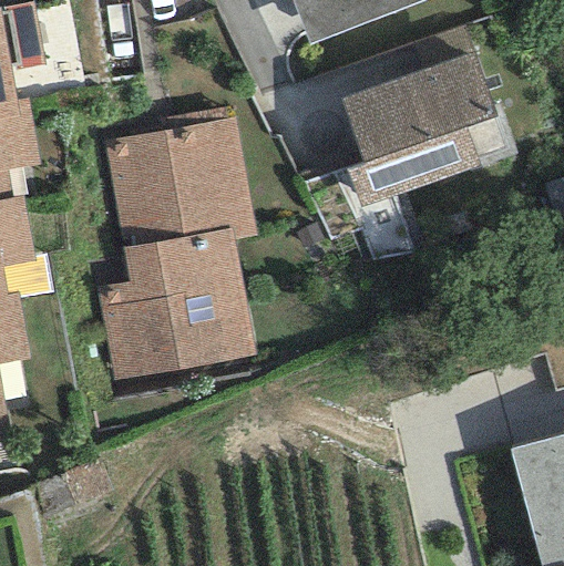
[(293,0),(310,44),(422,0),(293,0)]
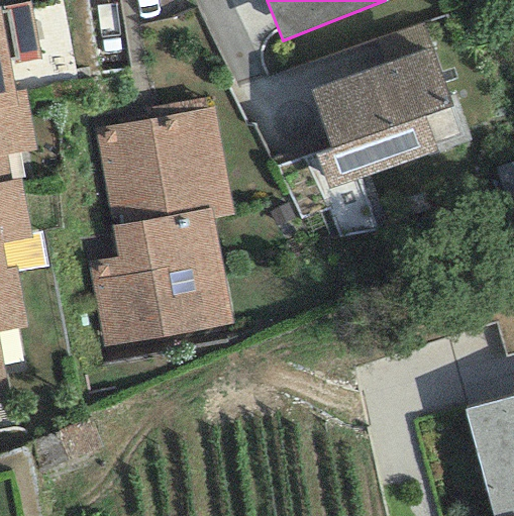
[(32,2),(0,7),(0,93),(15,91),(11,64),(41,59),(32,2)]
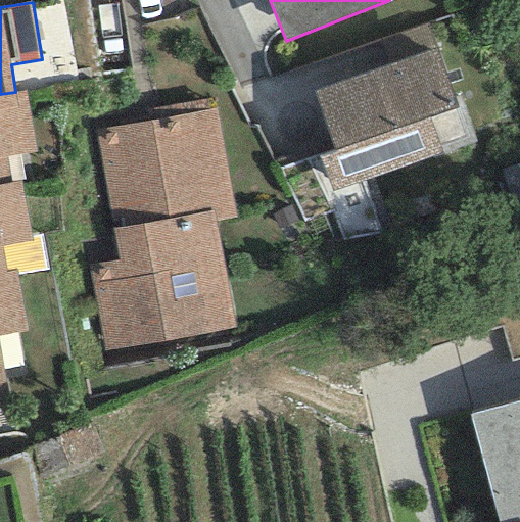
[(438,49),(315,91),(335,150),(320,155),(331,191),(470,144),(438,49)]
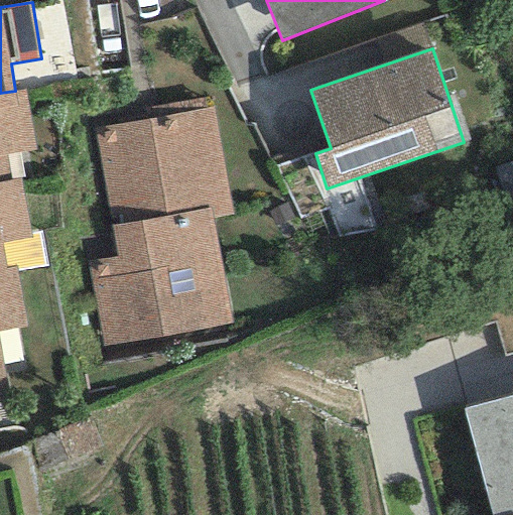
[(27,89),(15,91),(0,93),(0,180),(12,179),(7,154),(38,148),(27,89)]
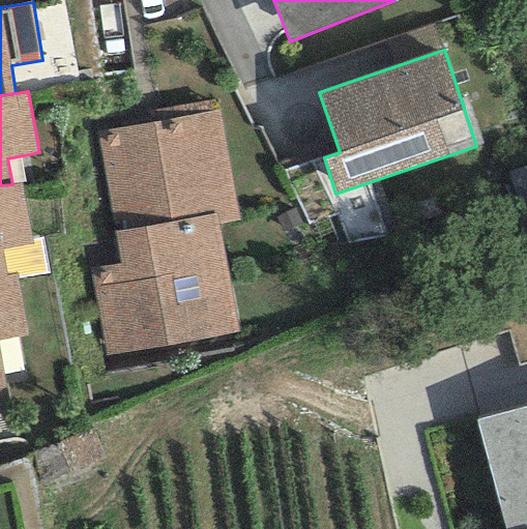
[(154,122),(97,133),(115,231),(217,212),(220,223),(240,219),(217,98),(152,110),(154,122)]
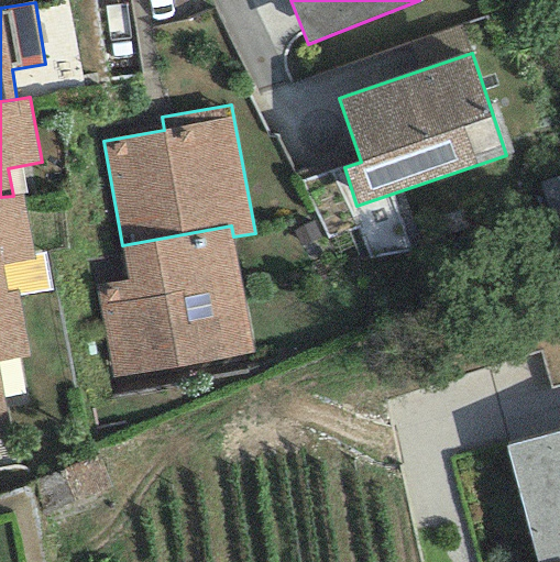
[(559,176),(544,180),(552,213),(559,211),(559,176)]
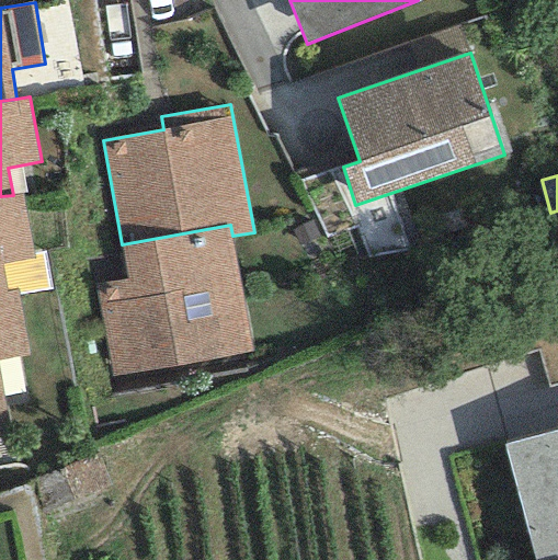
[(23,193),(13,195),(0,196),(0,293),(9,292),(3,263),(35,258),(23,193)]
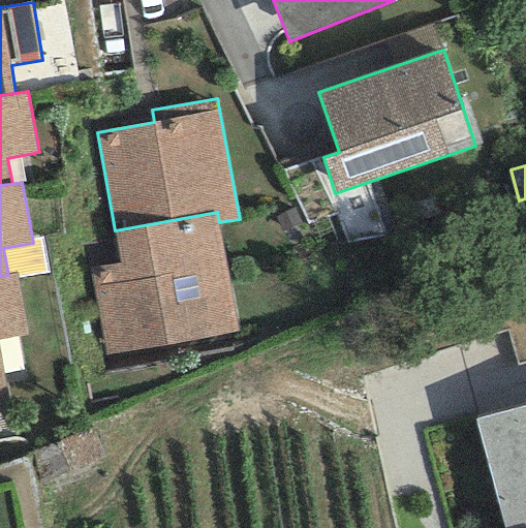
[(219,222),(217,212),(115,230),(121,262),(90,269),(106,354),(239,331),(219,222)]
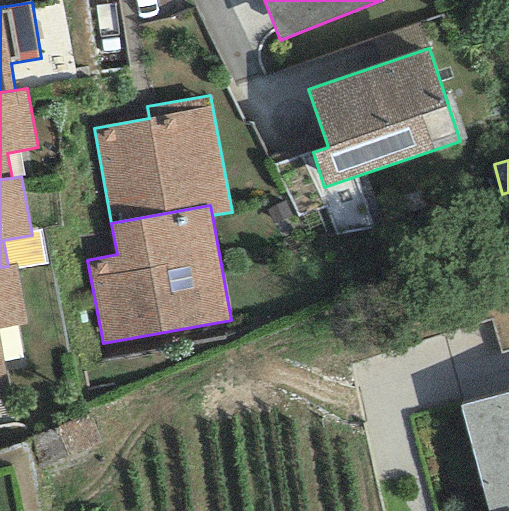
[(18,264),(8,266),(0,267),(0,398),(11,396),(0,335),(0,328),(28,324),(18,264)]
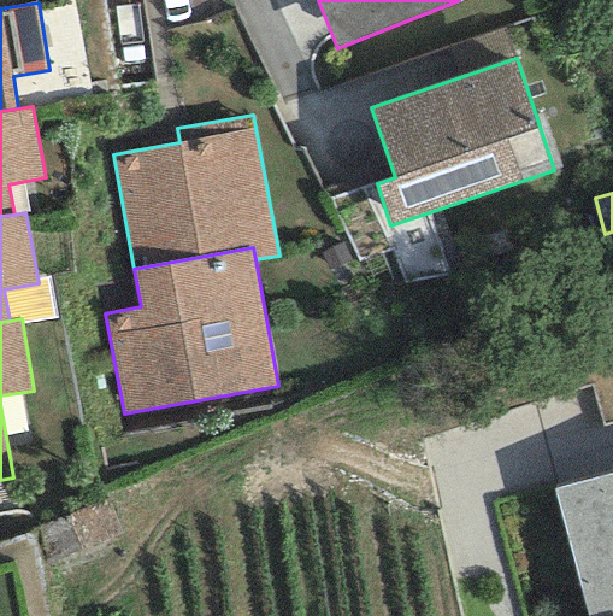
[(612,475),(556,490),(578,573),(589,615),(612,615),(612,475)]
